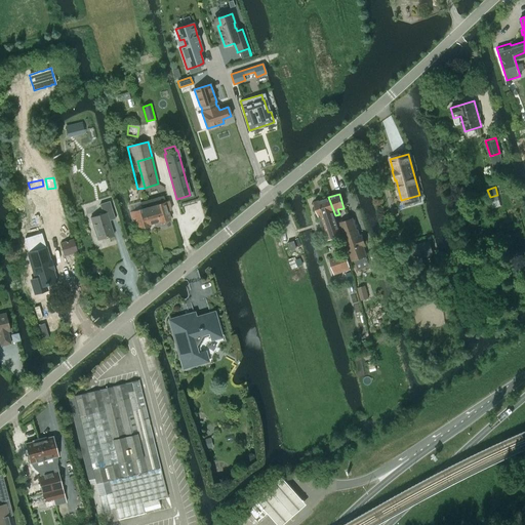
[(148,200),(154,223),(159,221),(159,223),(170,219),(168,211),(171,210),(168,201),(164,202),(162,196),(148,200)]
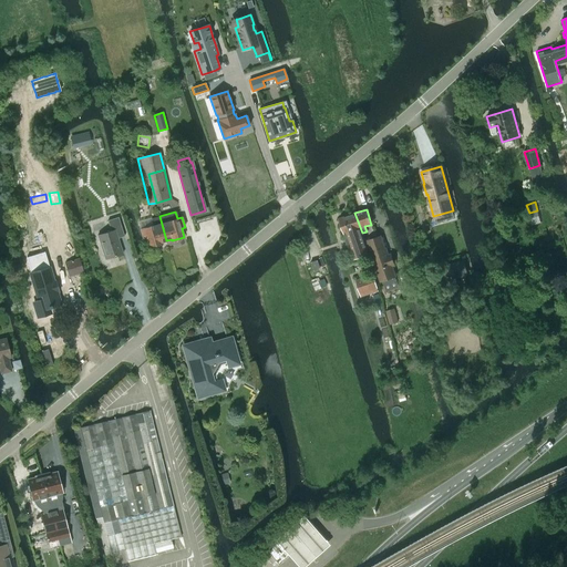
[(362,233),(354,213),(339,218),(353,259),(369,254),(367,248),(362,233)]
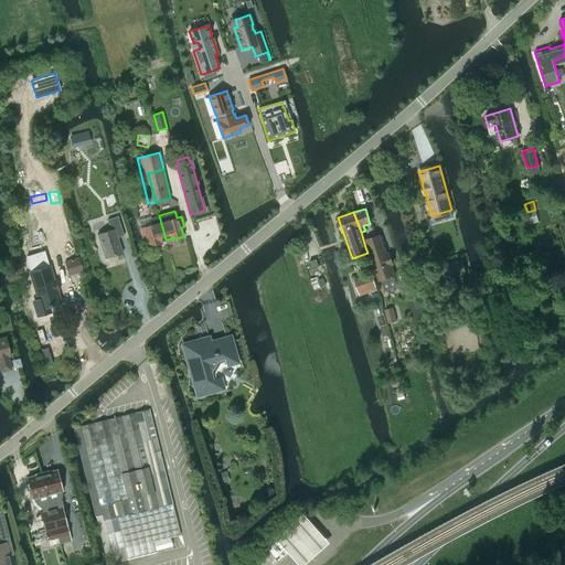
[(166,240),(159,215),(151,217),(152,224),(140,228),(142,238),(146,237),(149,246),(161,243),(160,242),(166,240)]
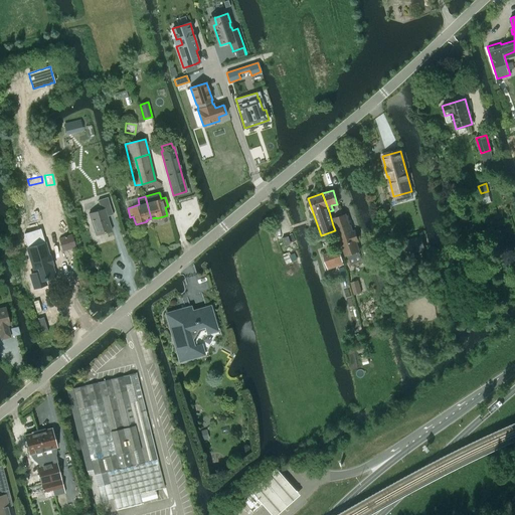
[(96,235),(112,230),(107,216),(113,214),(108,197),(98,200),(101,209),(89,213),(96,235)]
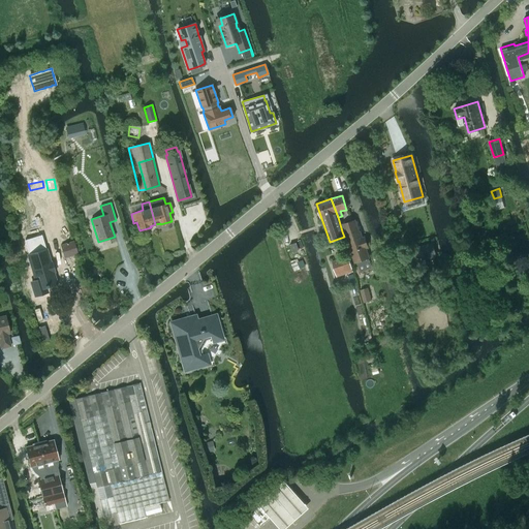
[(369,257),(365,248),(368,247),(365,238),(362,239),(360,231),(359,232),(354,220),(343,224),(347,236),(346,237),(355,262),(358,261),(359,266),(368,262),(367,258),(369,257)]
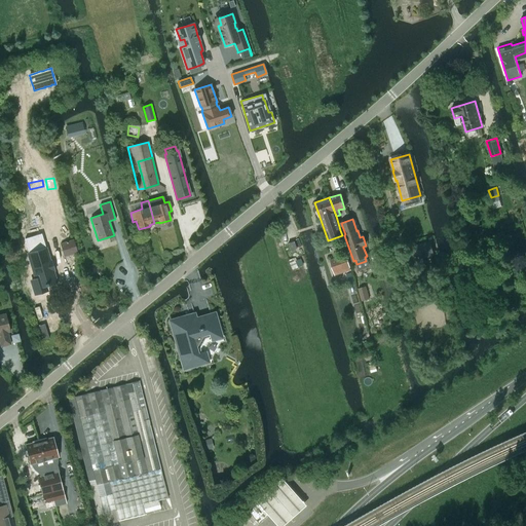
[(73,239),(73,240),(70,232),(60,235),(63,243),(61,243),(65,257),(77,253),(73,239)]
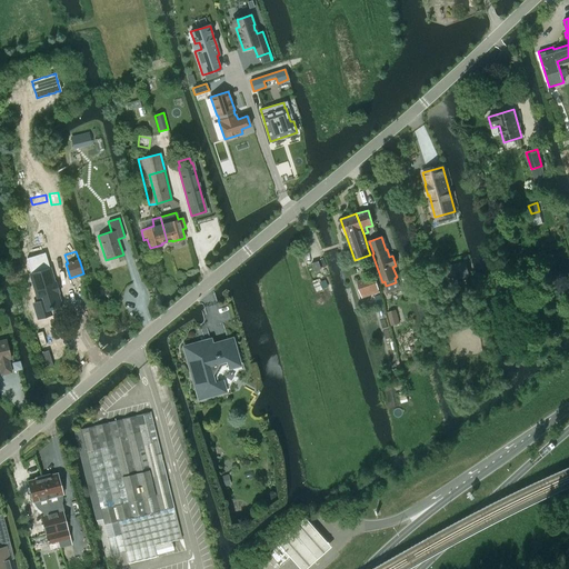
[(45,252),(27,258),(29,266),(31,275),(30,275),(38,298),(39,298),(39,300),(40,301),(33,303),(38,318),(50,313),(49,309),(52,308),(52,307),(60,303),(57,292),(58,292),(56,282),(53,283),(45,252)]
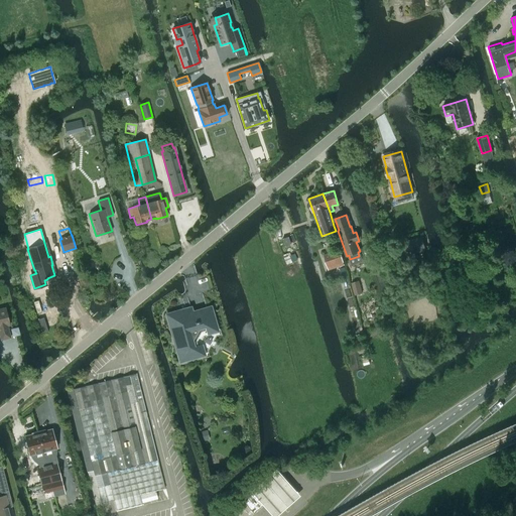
[(285,247),(290,245),(288,237),(282,239),(285,247)]
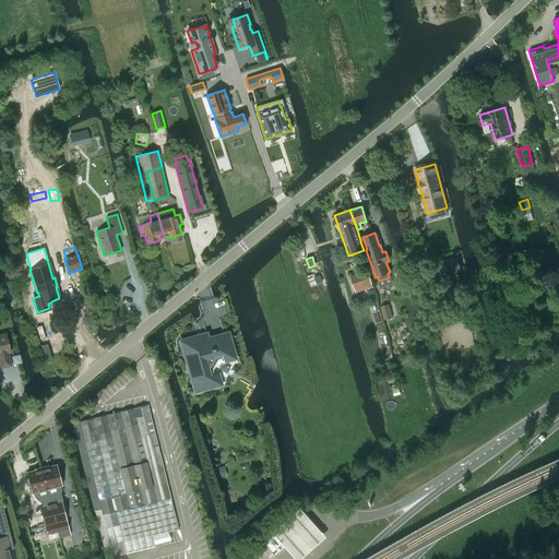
[(456,257),(442,261),(445,275),(461,272),(456,257)]
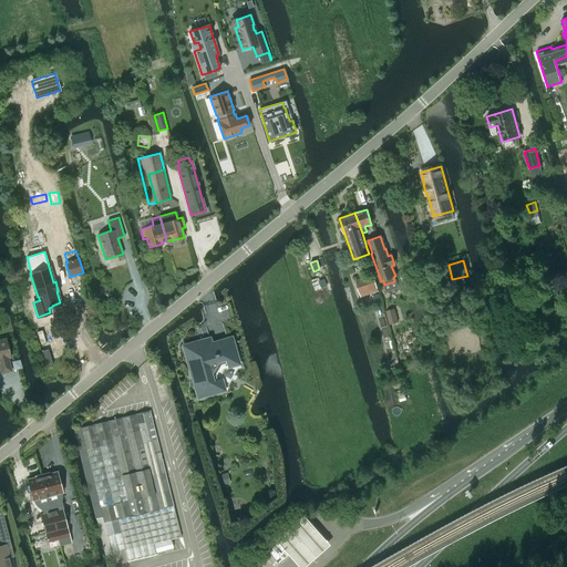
[(356,280),(360,294),(377,289),(373,276),(356,280)]
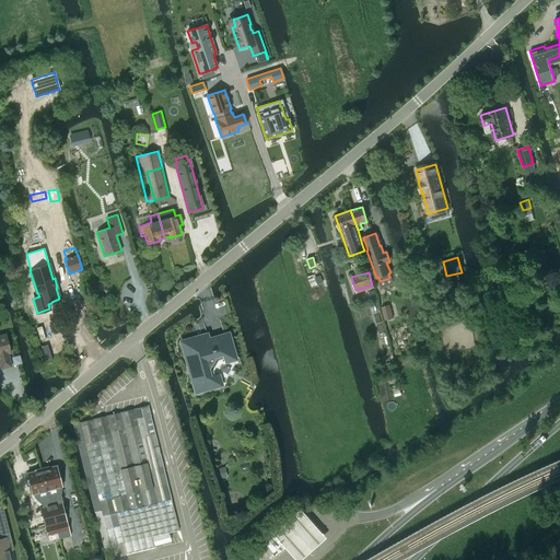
[(389,305),(382,307),(385,319),(393,318),(389,305)]
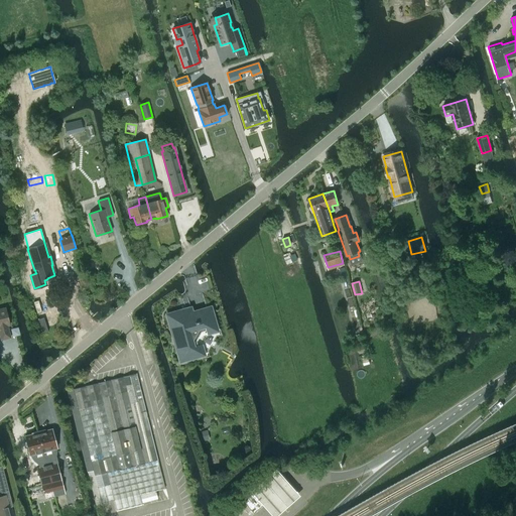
[(0,335),(1,340),(10,338),(7,326),(10,326),(5,307),(0,308),(0,335)]
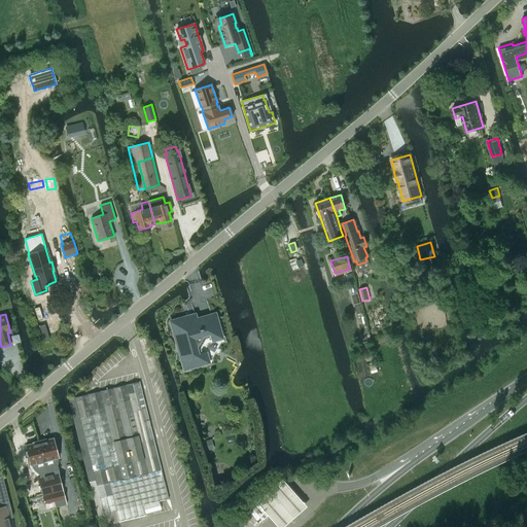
[(184,370),(206,363),(203,353),(202,353),(201,348),(206,339),(211,338),(211,339),(221,336),(215,314),(186,321),(185,317),(170,321),(184,370)]
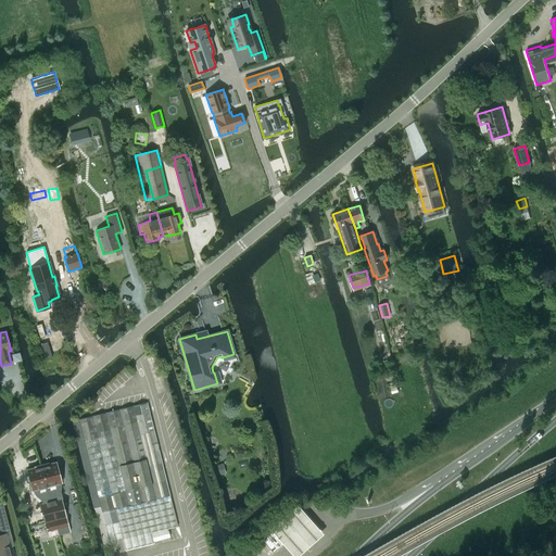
[(79,421),(74,422),(103,544),(105,544),(109,543),(123,540),(125,550),(142,545),(153,543),(150,532),(177,526),(150,413),(148,404),(111,413),(102,415),(98,416),(79,421)]
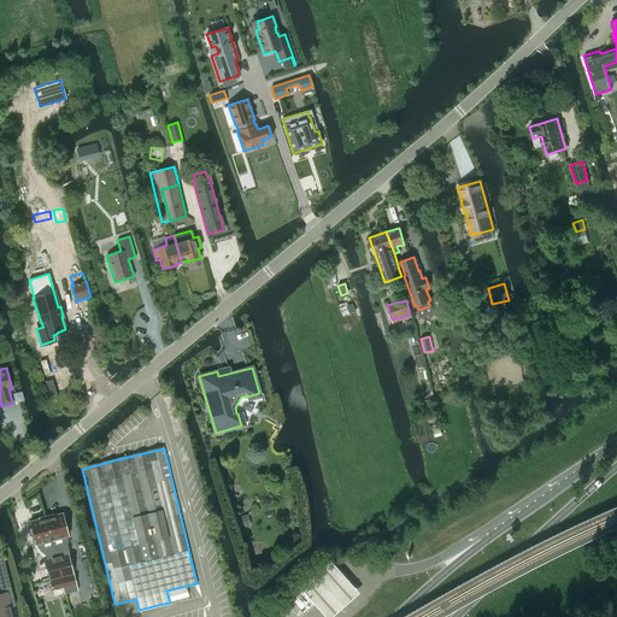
[(53,513),(46,516),(52,540),(56,557),(63,588),(64,588),(65,594),(77,591),(69,553),(68,545),(68,544),(68,542),(68,541),(68,540),(68,539),(68,538),(68,536),(69,536),(63,512),(54,515),(53,513)]
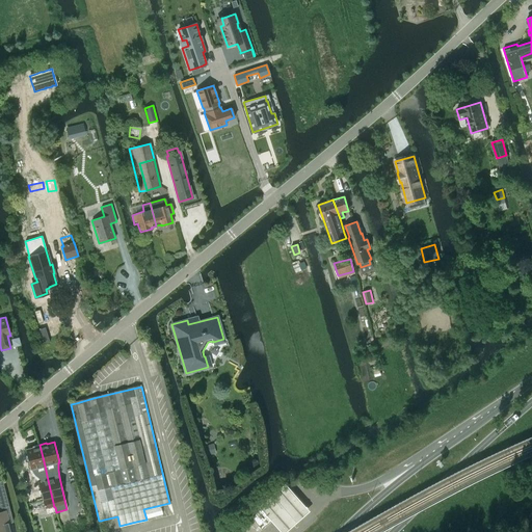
[(45,466),(40,445),(33,447),(33,448),(26,449),(31,470),(32,469),(32,470),(32,471),(33,473),(34,474),(35,475),(36,476),(38,478),(40,479),(41,480),(42,481),(38,482),(45,509),(54,507),(48,480),(45,466)]
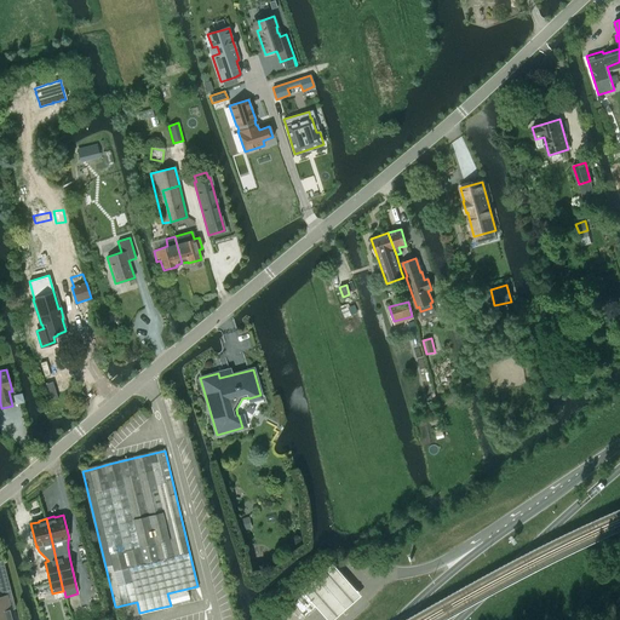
[(17,619),(3,560),(0,560),(0,619),(17,619)]
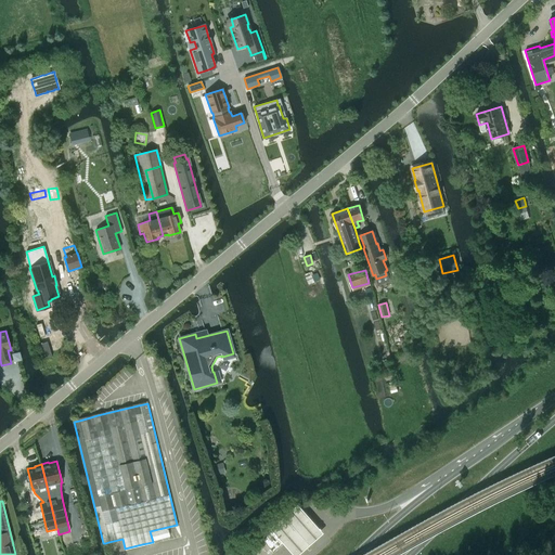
[(297,554),(323,532),(298,504),(270,528),(293,554),(297,554)]
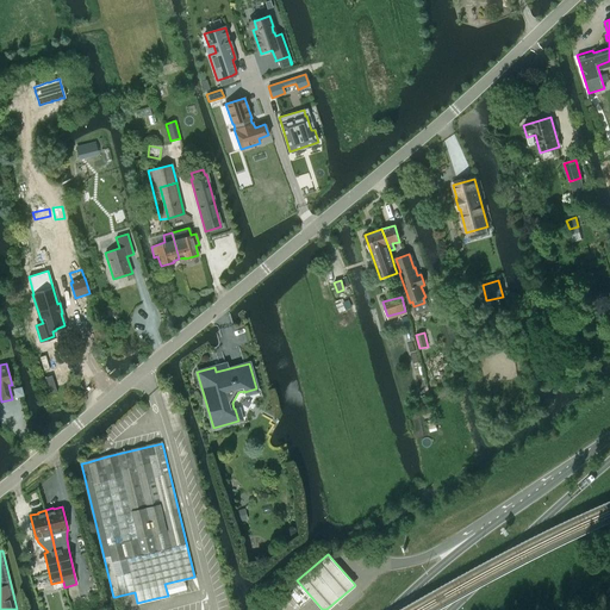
[(299,584),(288,593),(292,598),(290,601),(288,602),(293,607),(297,604),(297,603),(300,607),(310,597),(312,595),(302,582),(299,584)]
